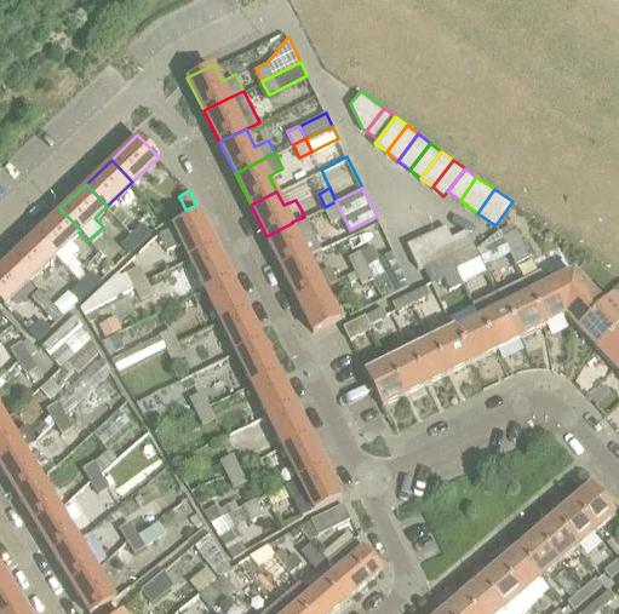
[(321,199),(301,208),(304,217),(305,216),(325,207),(321,199)]
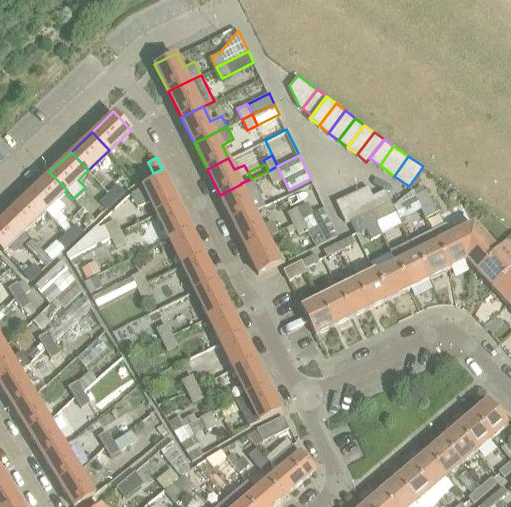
[(283,178),(277,166),(268,171),(274,182),(283,178)]
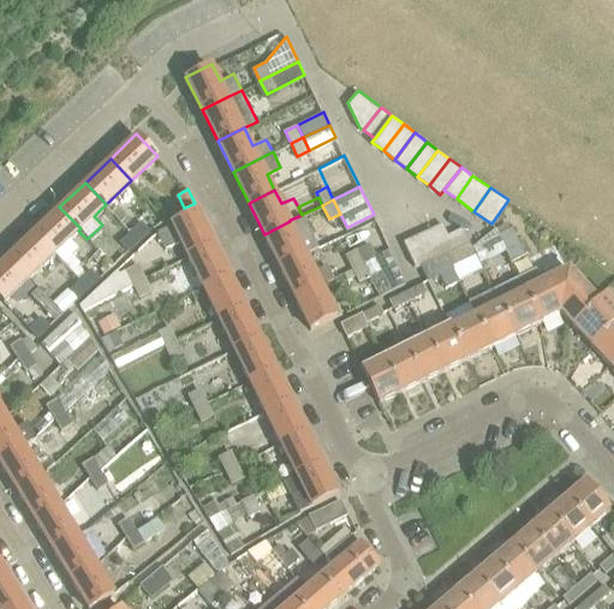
[(118,203),(111,209),(121,220),(127,214),(118,203)]
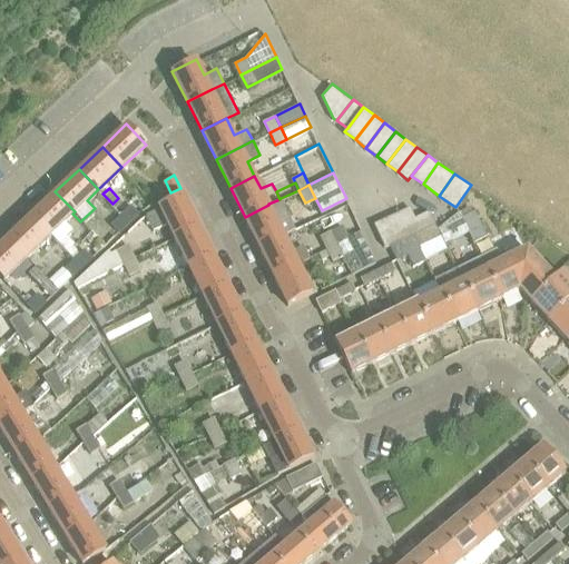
[(65,221),(72,214),(75,211),(55,191),(31,214),(51,235),(51,234),(70,253),(76,247),(71,243),(78,237),(70,229),(71,228),(65,221)]
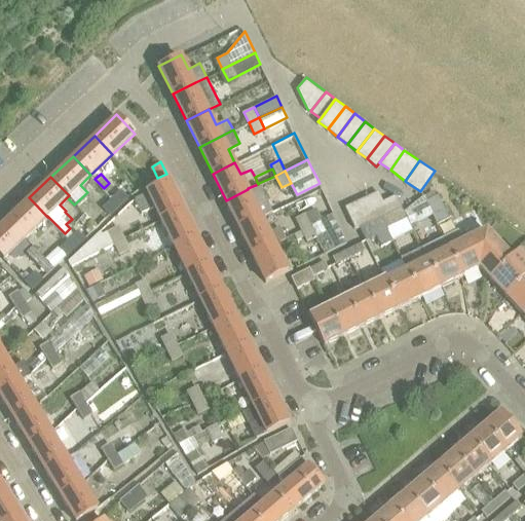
[(154,206),(160,218),(183,207),(170,179),(147,190),(147,191),(135,197),(142,212),(154,206)]
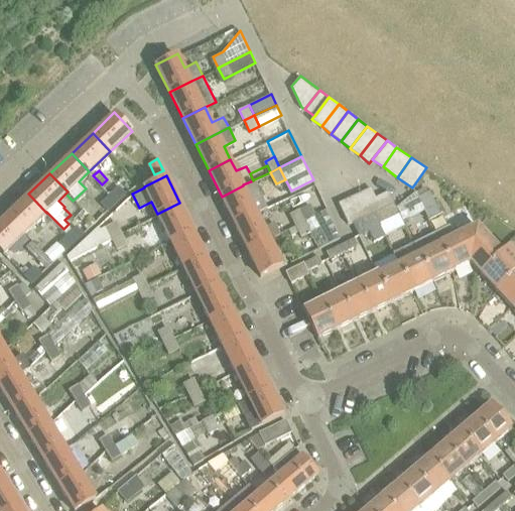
[(253,180),(243,184),(243,185),(222,197),(235,223),(256,212),(267,206),(254,179),(253,180)]
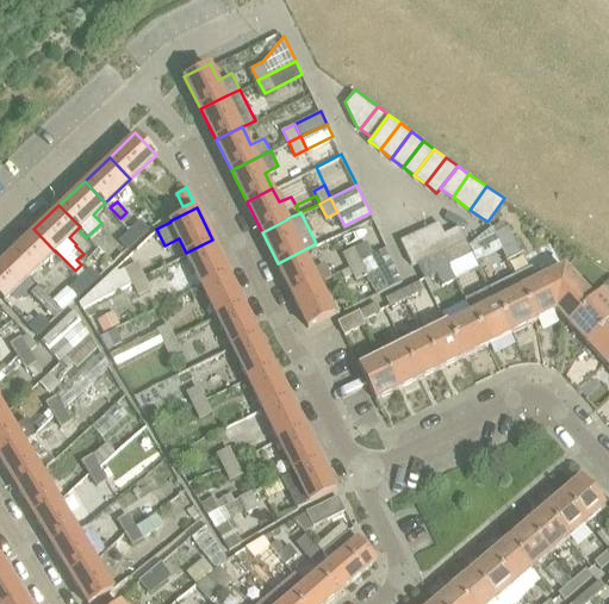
[(140,216),(129,228),(138,237),(150,226),(140,216)]
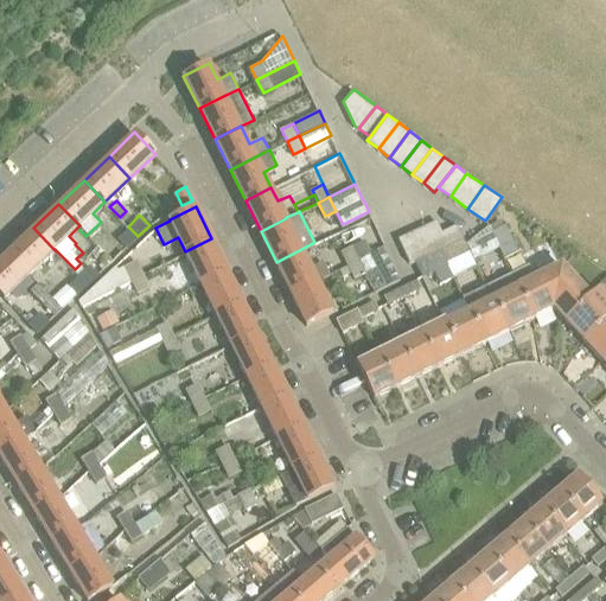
[(437,218),(423,225),(435,250),(441,248),(448,244),(442,230),(437,218)]
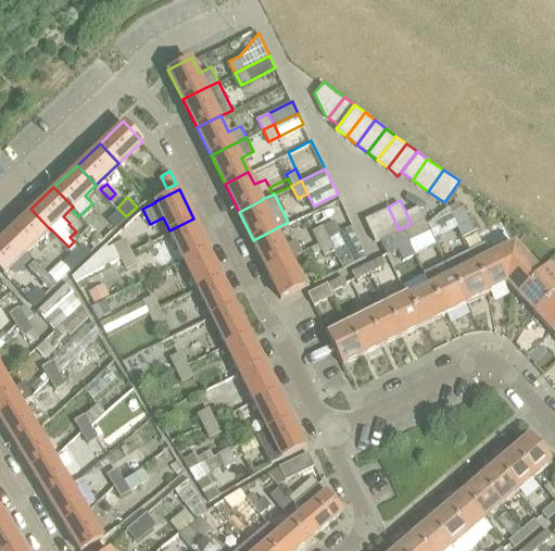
[(456,224),(462,235),(475,228),(463,204),(450,211),(456,224)]
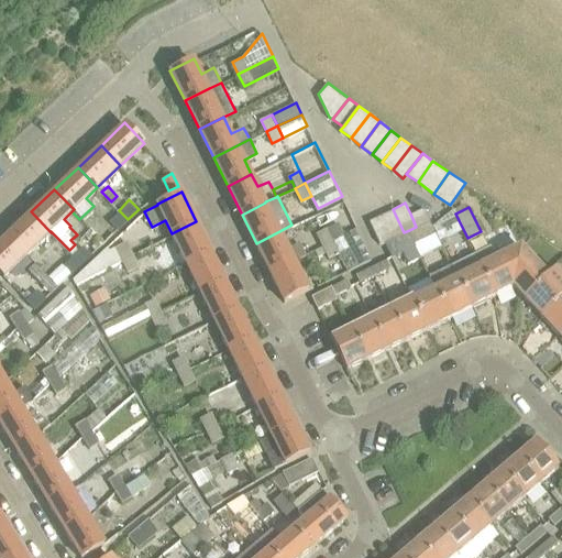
[(421,208),(410,214),(416,227),(409,230),(414,241),(434,231),(432,225),(431,225),(425,210),(421,208)]
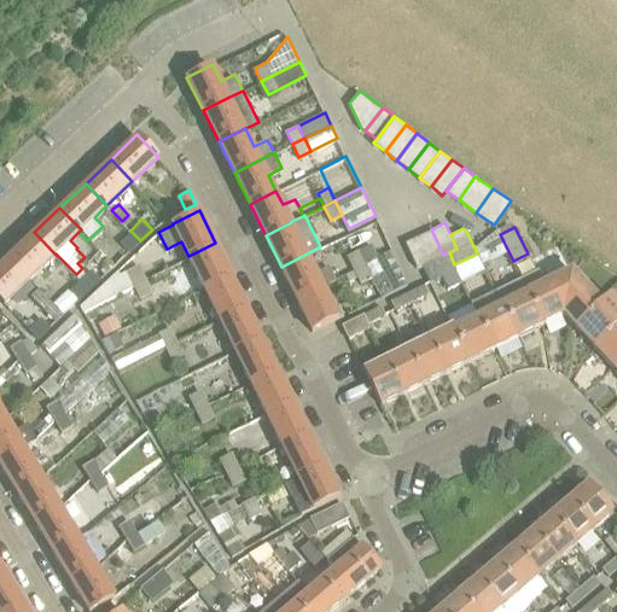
[(496,228),(473,246),(475,246),(477,254),(482,262),(507,249),(500,234),(498,228),(496,228)]
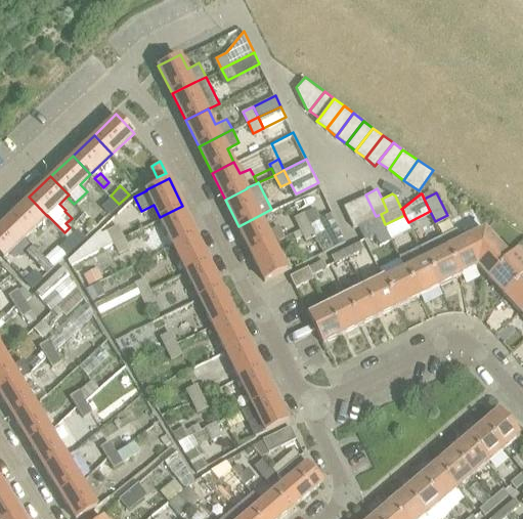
[(365,195),(354,200),(365,221),(376,216),(365,195)]
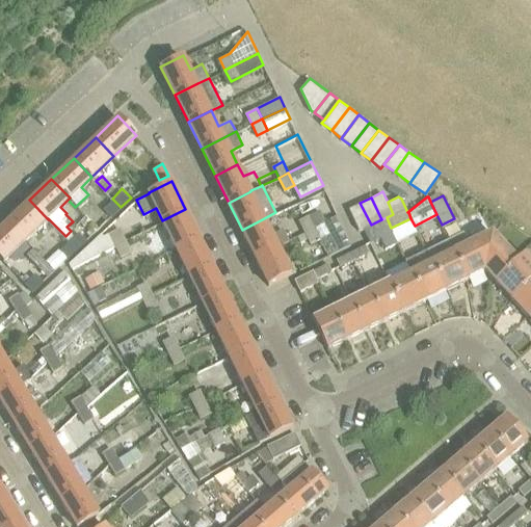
[(111,216),(121,207),(112,199),(103,207),(111,216)]
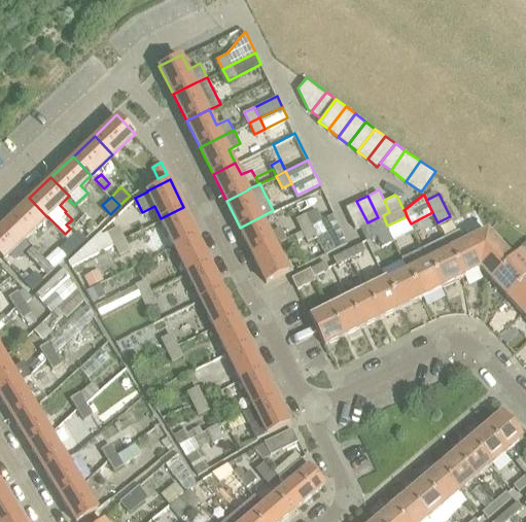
[(29,198),(8,218),(26,237),(47,217),(29,198)]
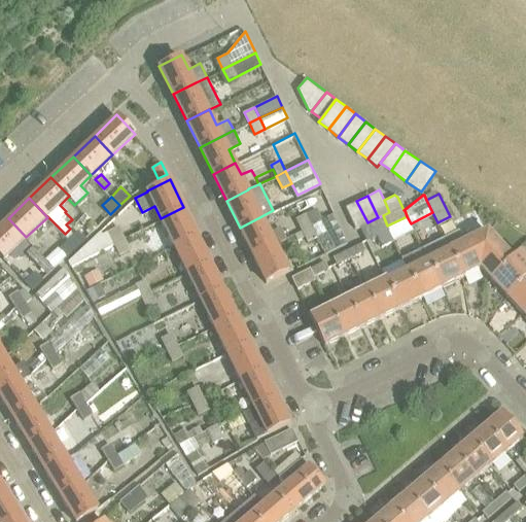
[(358,227),(360,225),(367,222),(356,201),(346,206),(355,227),(358,227)]
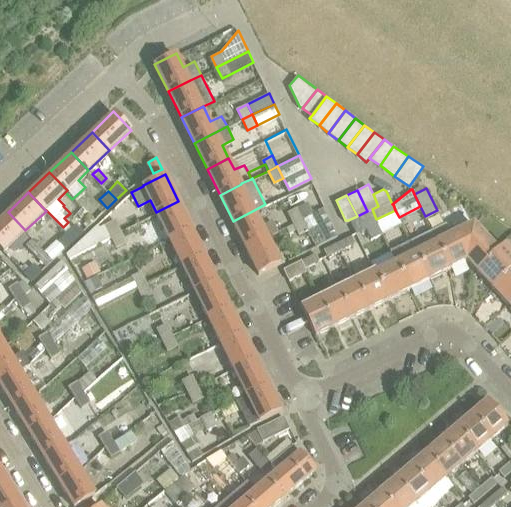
[(288,210),(294,222),(303,217),(314,212),(308,200),(288,210)]
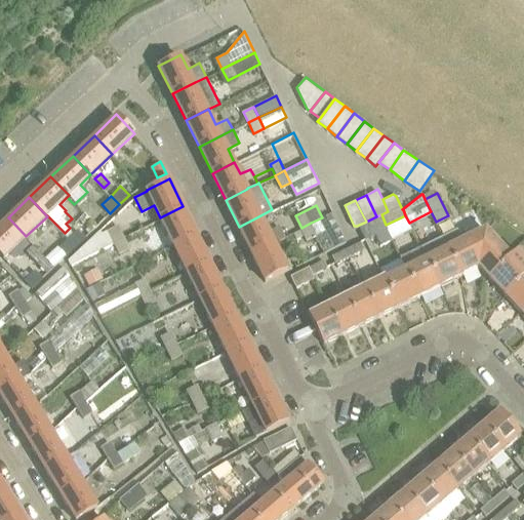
[(160,217),(173,244),(196,233),(183,206),(160,217)]
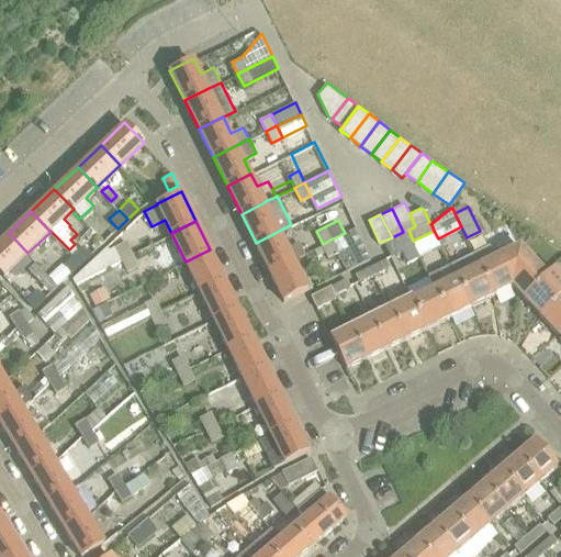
[(345,233),(333,238),(338,249),(347,268),(371,256),(368,249),(357,227),(345,233)]
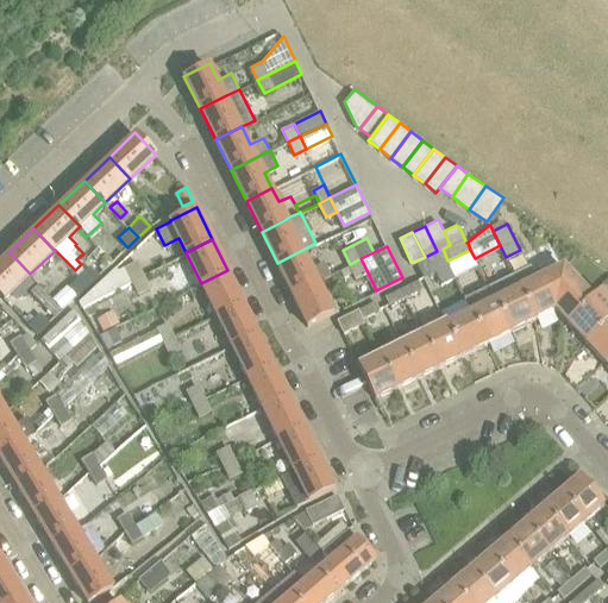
[(452,270),(447,261),(443,249),(437,251),(425,257),(417,261),(424,275),(434,270),(440,282),(452,276),(452,270)]
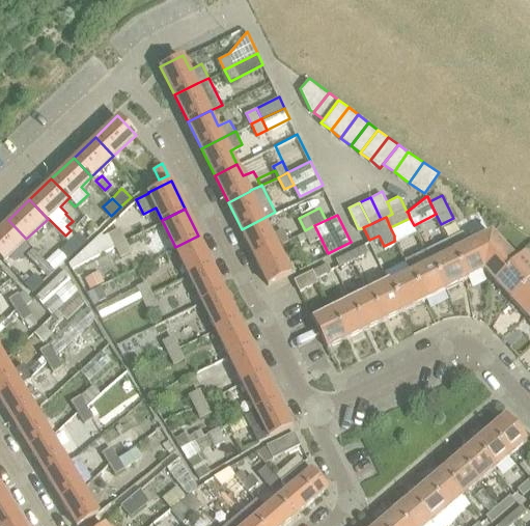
[(242,229),(254,255),(277,244),(287,239),(282,228),(272,233),(263,218),(242,229)]
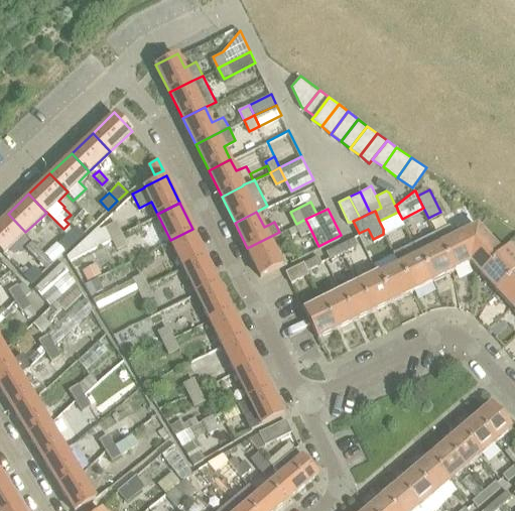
[(0,248),(4,253),(25,232),(8,214),(0,221),(0,248)]
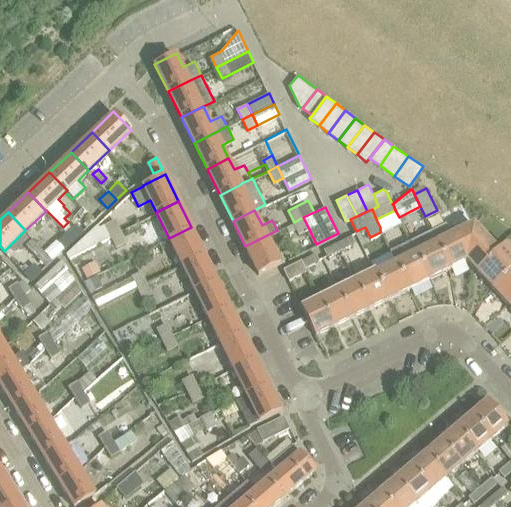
[(82,237),(66,252),(68,256),(111,234),(122,229),(116,217),(105,222),(99,225),(98,222),(82,237)]
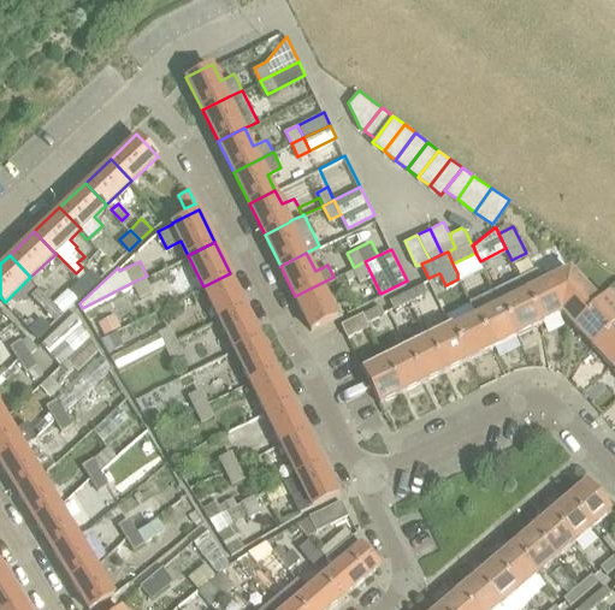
[(371,273),(365,261),(354,267),(356,273),(359,279),(371,273)]
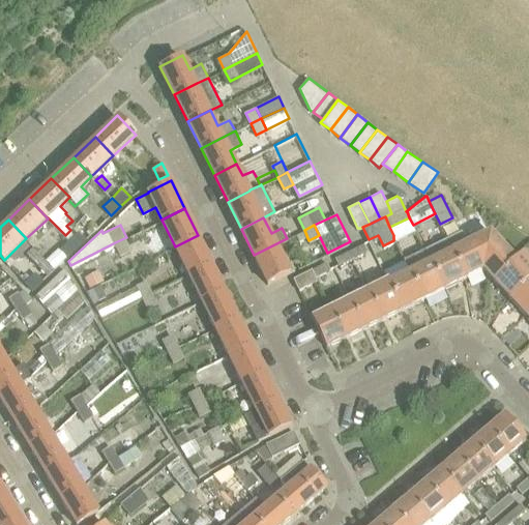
[(304,230),(296,234),(298,239),(306,235),(304,230)]
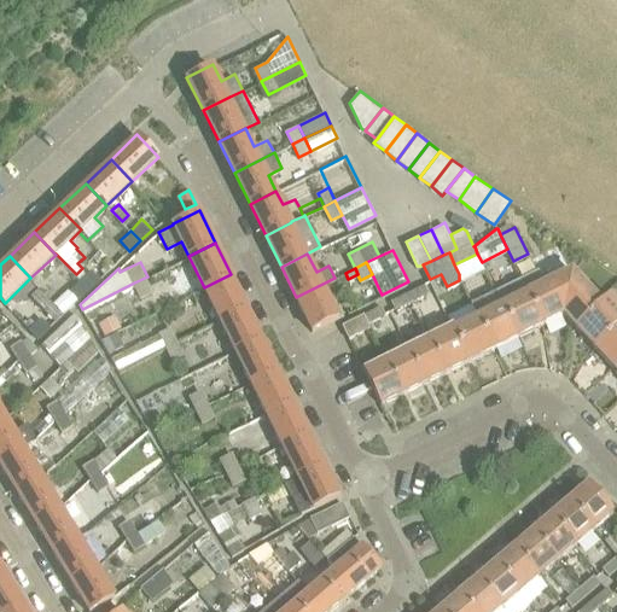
[(537,268),(519,277),(542,322),(563,312),(576,325),(601,302),(571,268),(543,283),(537,268)]
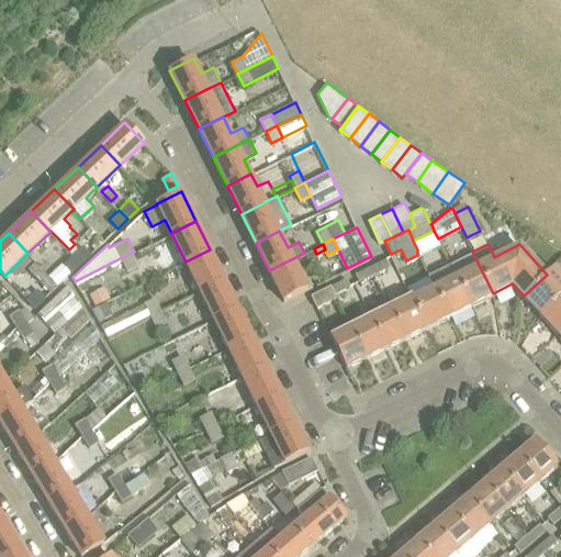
[(82,245),(73,255),(81,264),(91,254),(82,245)]
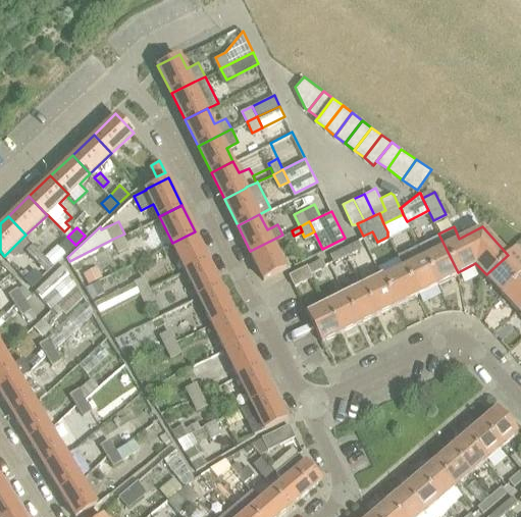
[(172,243),(186,269),(208,258),(195,231),(172,243)]
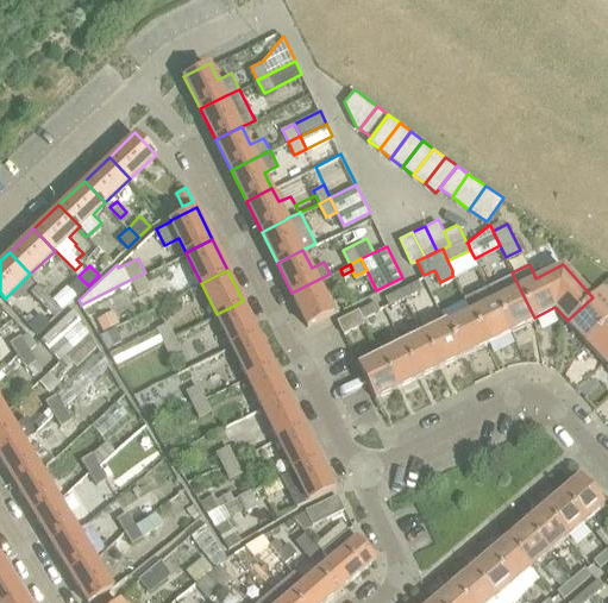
[(145,272),(132,278),(138,291),(151,284),(145,272)]
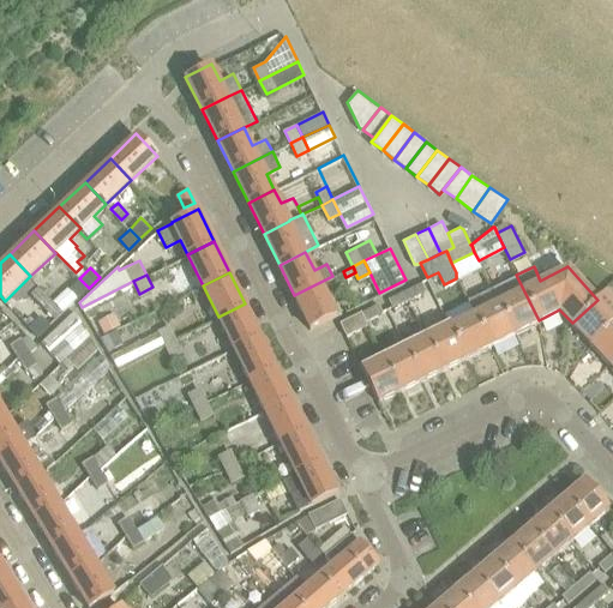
[(516,275),(492,288),(514,332),(539,320),(516,275)]
